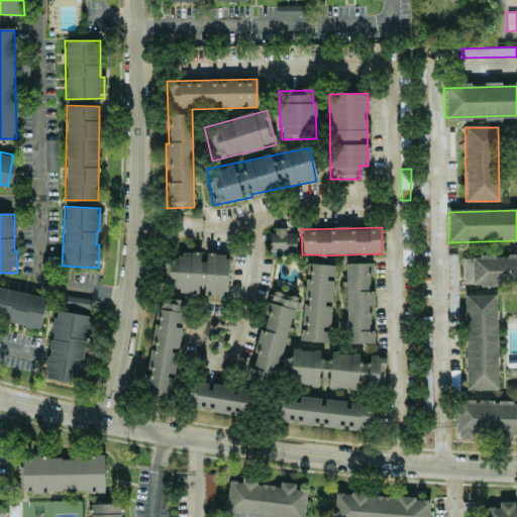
[(296,233),(285,233),(285,230),(270,230),(270,255),(296,255),(296,233)]
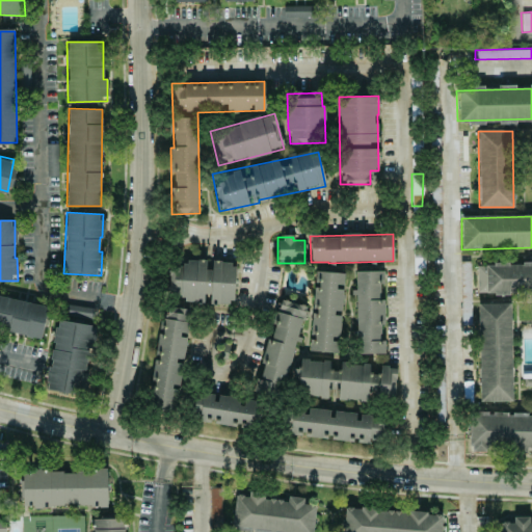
[(235,261),(166,261),(166,298),(182,298),(182,303),(234,304),(235,261)]
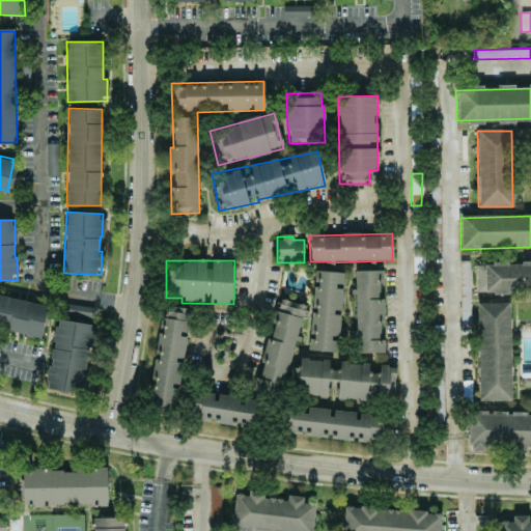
[(530,263),(475,264),(476,292),(530,290),(530,263)]
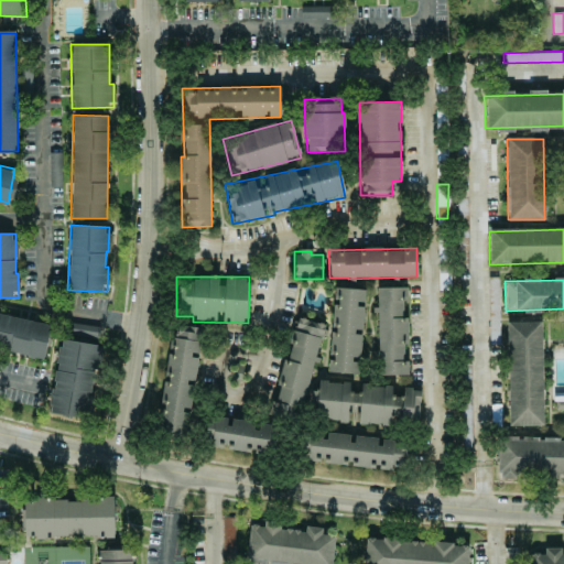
[(378,376),(408,375),(408,361),(403,361),(403,343),(408,343),(407,317),(402,317),(402,300),(407,300),(407,286),(377,288),(377,306),(376,306),(378,376)]
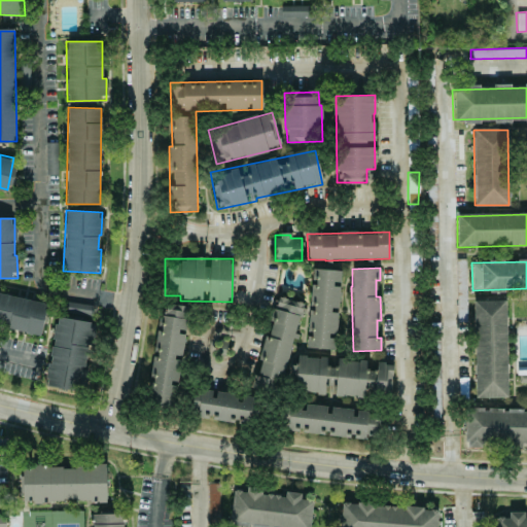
[(335,350),(336,336),(338,310),(340,284),(341,270),(312,269),(307,348),(335,350)]
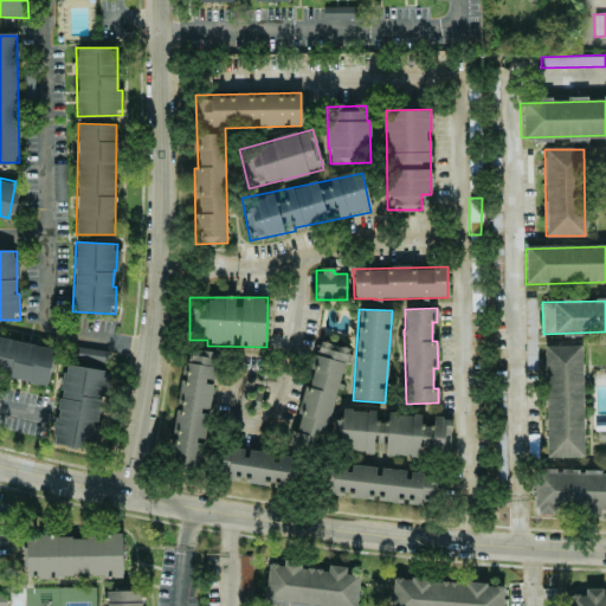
[(55,348),(0,336),(0,375),(46,386),(55,348)]
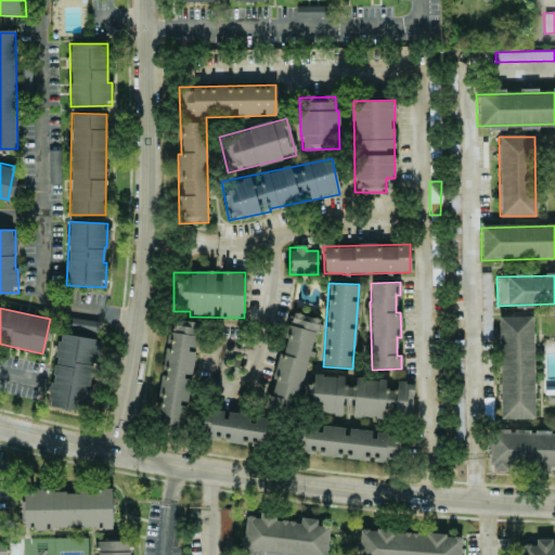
[(320,319),(289,311),(261,421),(201,404),(193,434),(262,451),(266,439),(273,441),(280,416),(292,420),(308,356),(310,357),(320,319)]
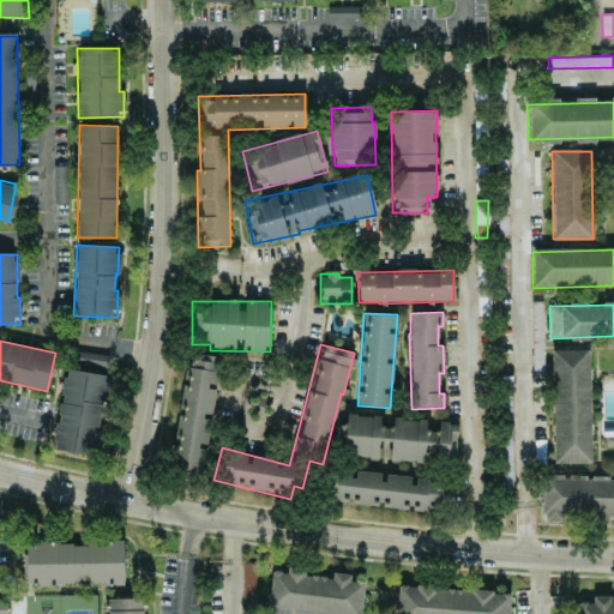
[(220,356),(186,353),(170,471),(204,476),(220,356)]
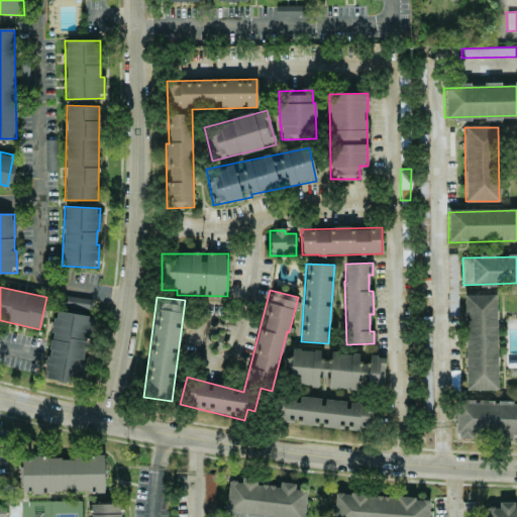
[(466,297),(467,390),(497,390),(495,297),(466,297)]
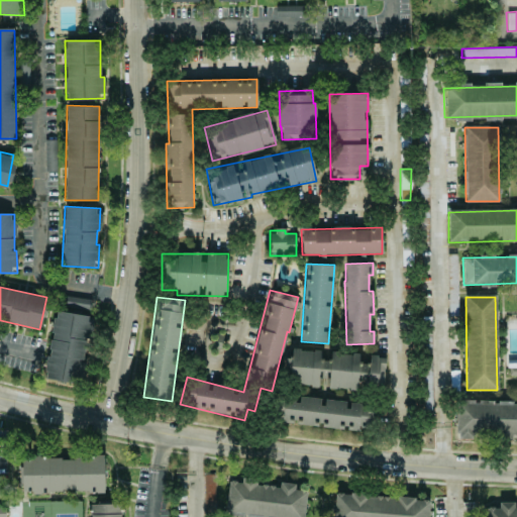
[(44,380),(84,385),(93,322),(87,321),(89,306),(57,301),(44,380)]
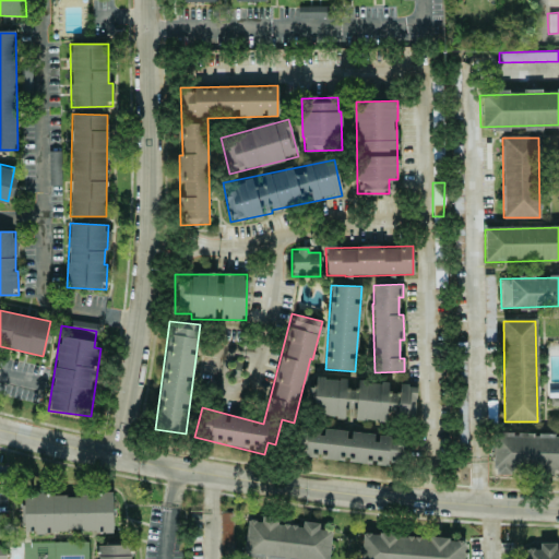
[(415,415),(416,385),(399,384),(397,391),(389,391),(389,383),(347,382),(347,378),(314,378),(314,387),(308,387),(307,415),(354,416),(354,420),(387,420),(387,414),(415,415)]
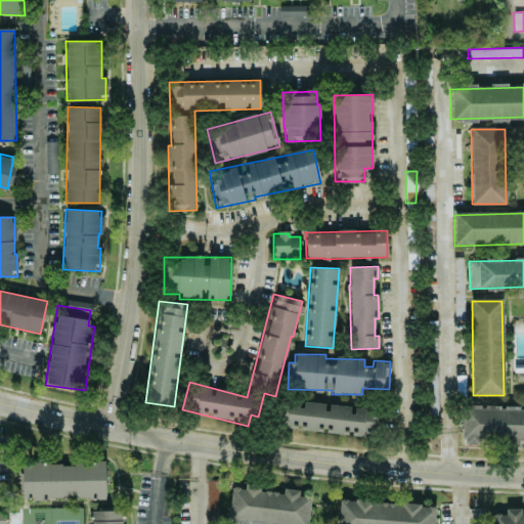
[(516,381),(523,380),(523,366),(515,367),(516,381)]
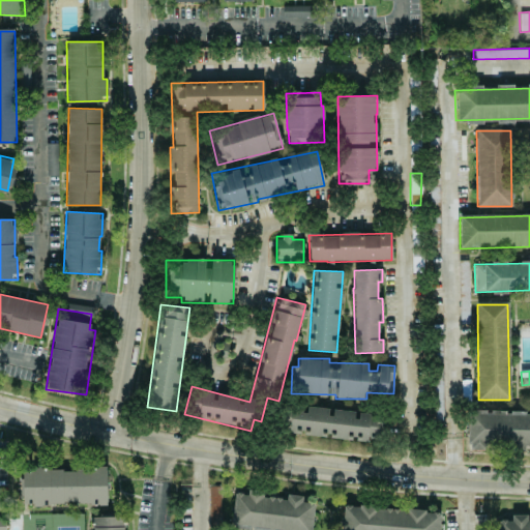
[(306,407),(306,408),(284,406),(282,432),(302,434),(302,435),(380,442),(382,413),(306,407)]
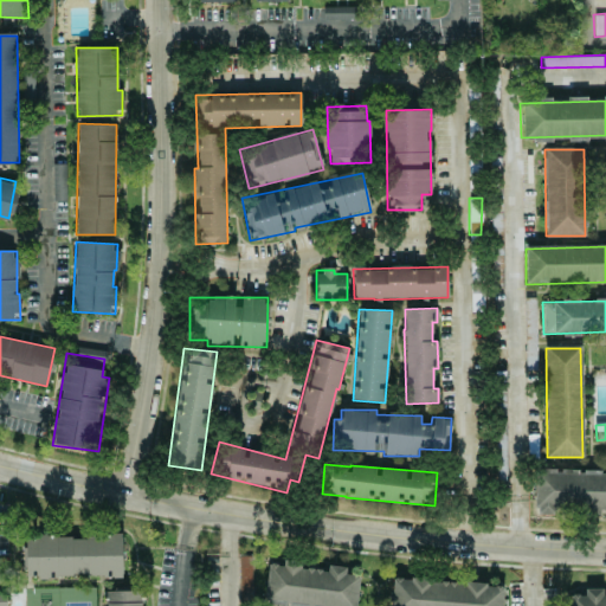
[(605,472),(534,471),(534,508),(537,509),(537,515),(554,515),(554,509),(584,509),(584,515),(599,516),(599,510),(605,510),(605,516),(605,472)]
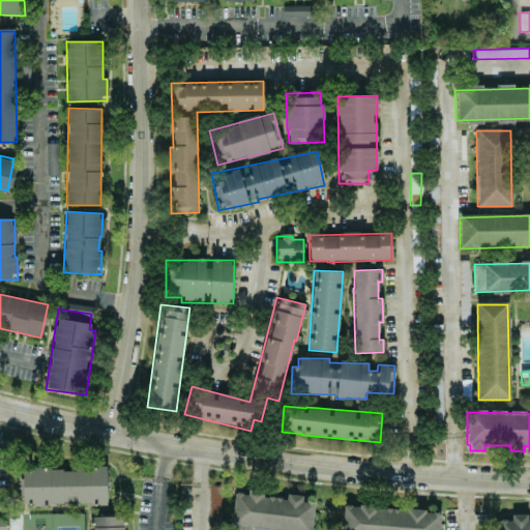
[(107,505),(107,468),(22,468),(21,505),(107,505)]
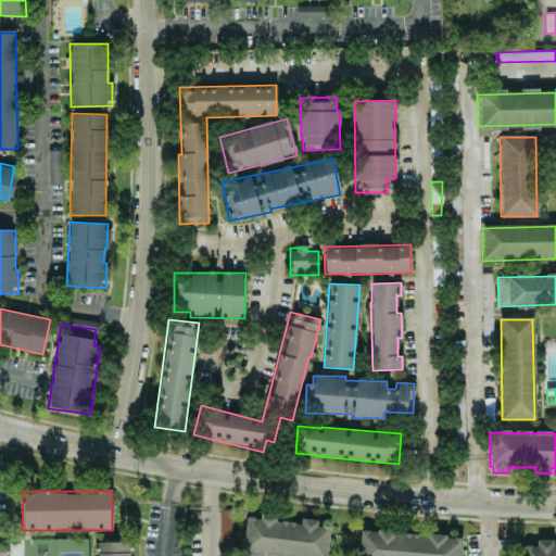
[(249,517),(244,552),(279,555),(324,555),(328,528),(249,517)]
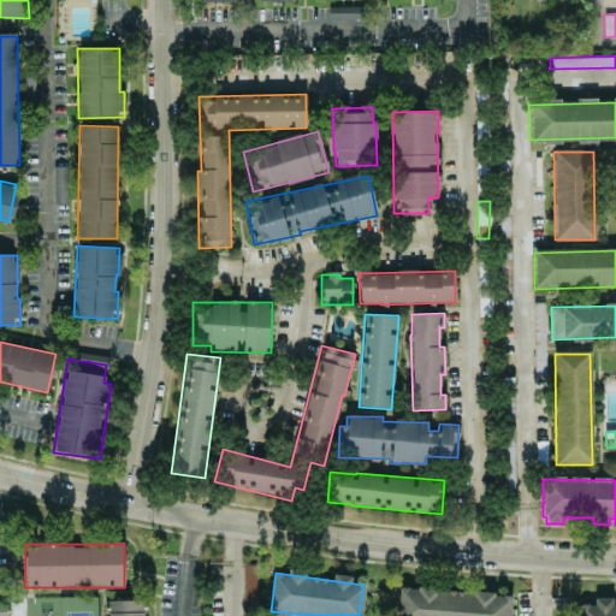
[(403,590),(400,615),(510,615),(511,599),(403,590)]
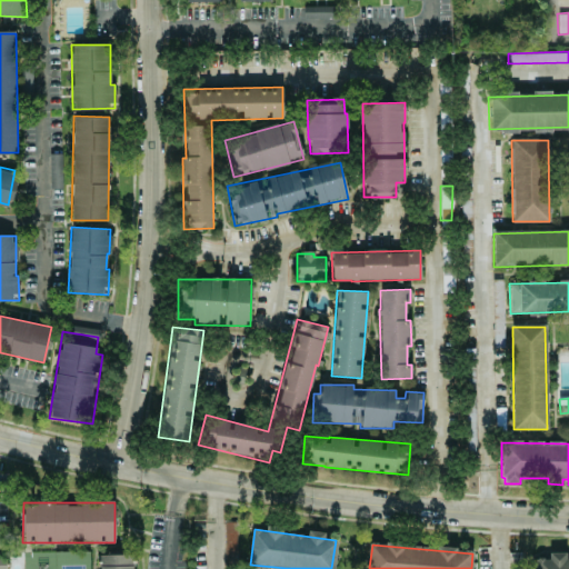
[(568,568),(568,557),(567,558),(567,552),(548,552),(548,560),(536,560),(535,568),(568,568)]
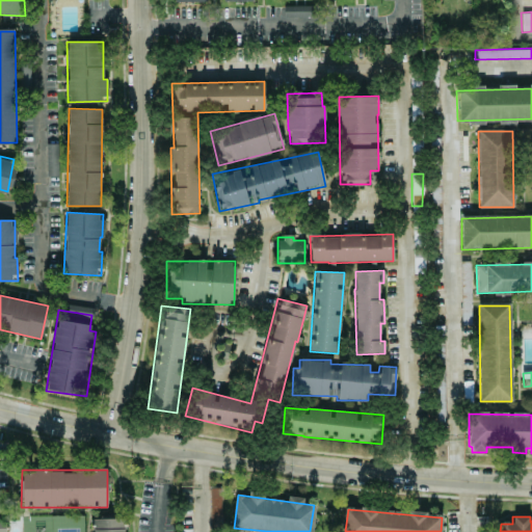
[(94,519),(92,531),(126,531),(127,519),(94,519)]
